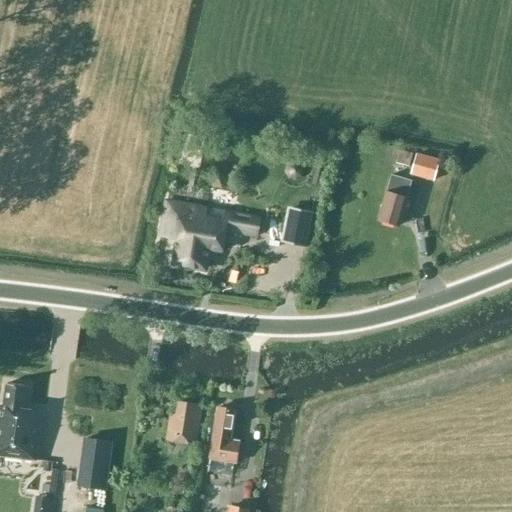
[(417,154),(400,150),(397,164),(413,168),(412,175),(435,181),(441,160),(417,153),(417,154)]
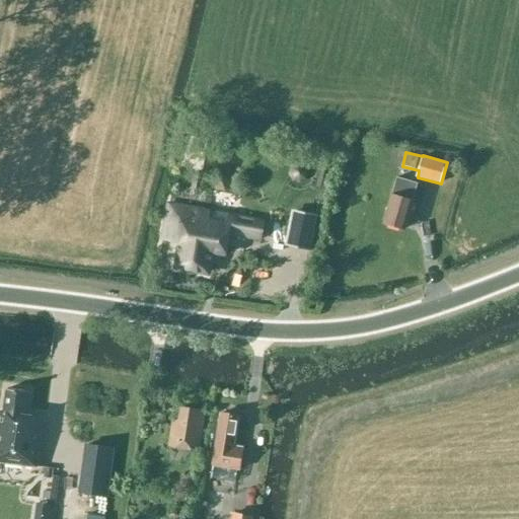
[(413,199),(418,182),(396,176),(391,193),(382,222),(404,228),(413,199)]
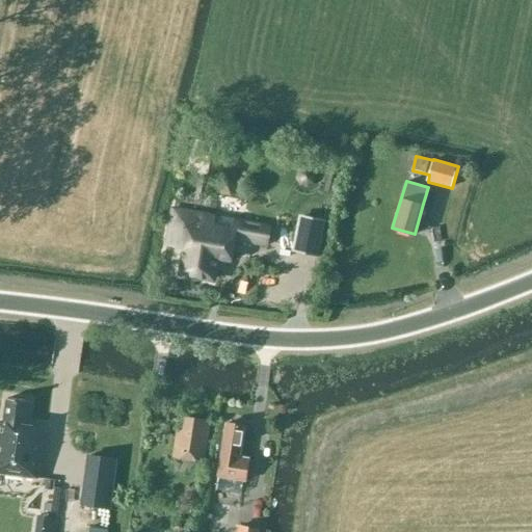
[(266,243),(269,224),(173,207),(166,243),(183,246),(179,272),(213,278),(217,258),(231,261),(235,238),(266,243)]
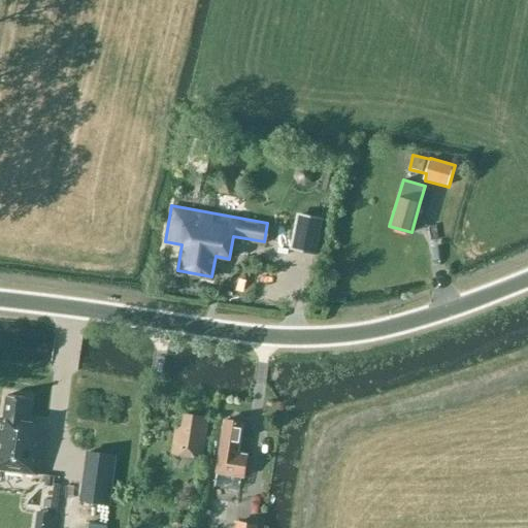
[(0,469),(36,474),(42,426),(25,423),(28,399),(7,396),(3,420),(0,420),(0,469)]
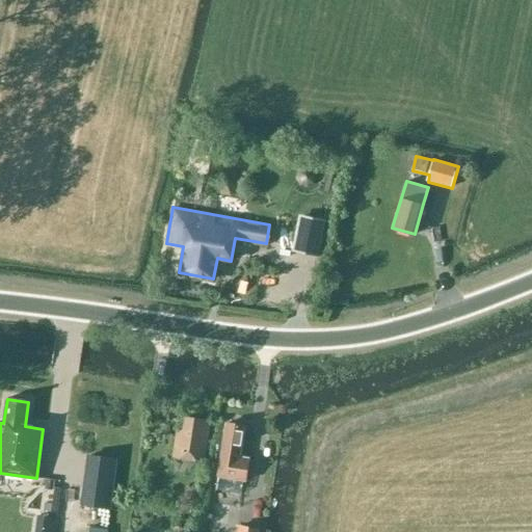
[(209,420),(185,416),(182,431),(176,430),(173,456),(204,460),(209,420)]
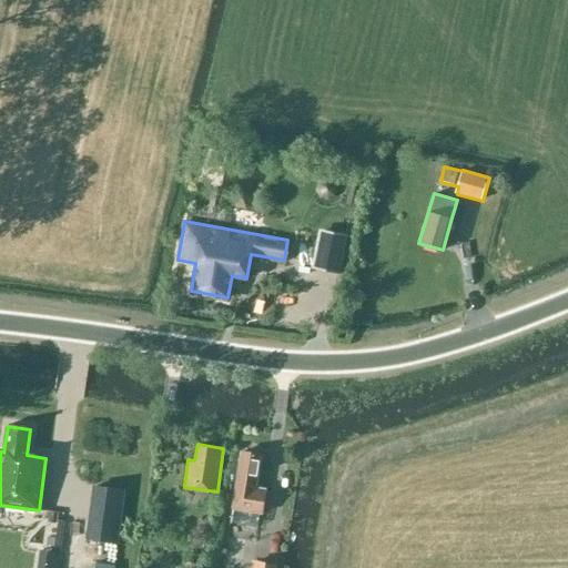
[(256,486),(261,453),(241,449),(232,508),(262,513),(266,488),(256,486)]
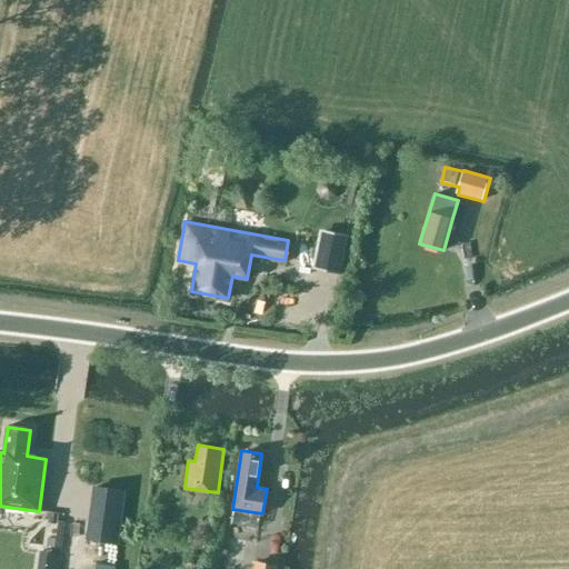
[(89,540),(118,545),(125,491),(96,488),(89,540)]
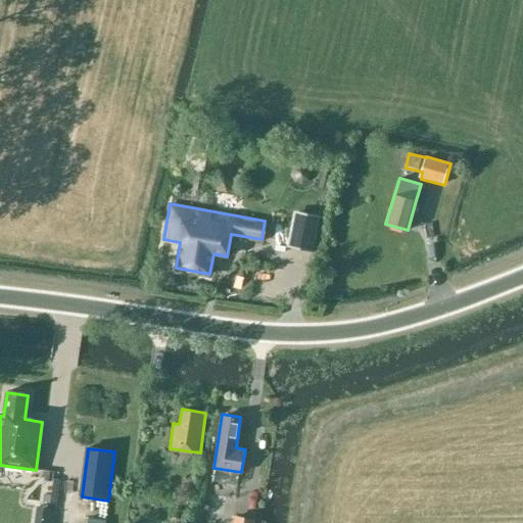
[(204,479),(194,477),(191,494),(202,495),(204,479)]
